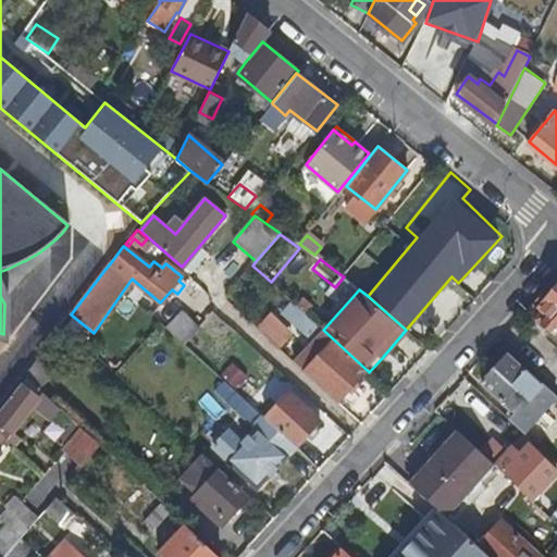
[(556,289),(542,308),(544,310),(536,319),(553,333),(551,337),(556,343),(556,289)]
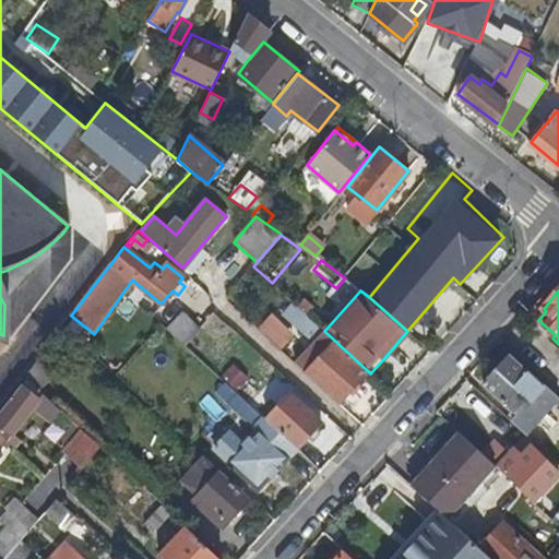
[(317,342),(325,332),(324,331),(294,302),(285,312),(317,342)]
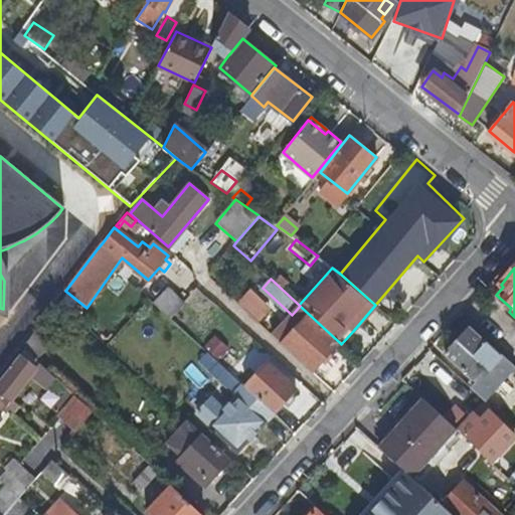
[(168,289),(155,304),(171,319),(184,304),(168,289)]
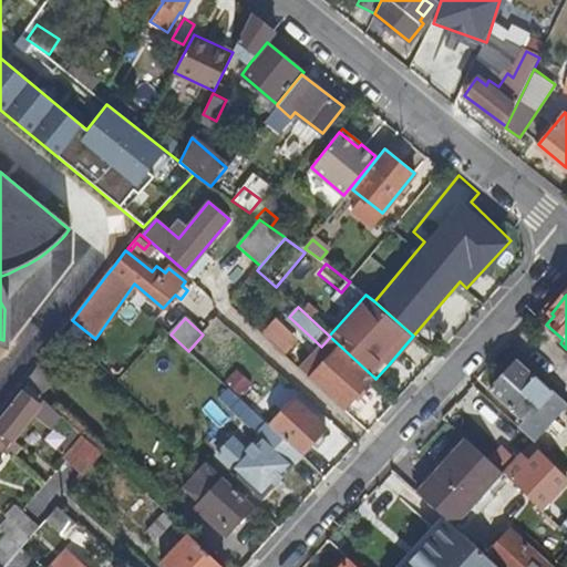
[(274,318),(261,331),(284,352),(296,339),(274,318)]
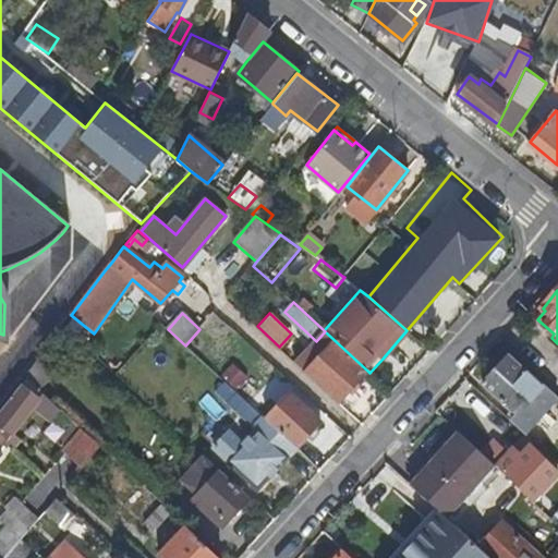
[(316,341),(296,364),(338,402),(367,371),(325,331),(316,341)]
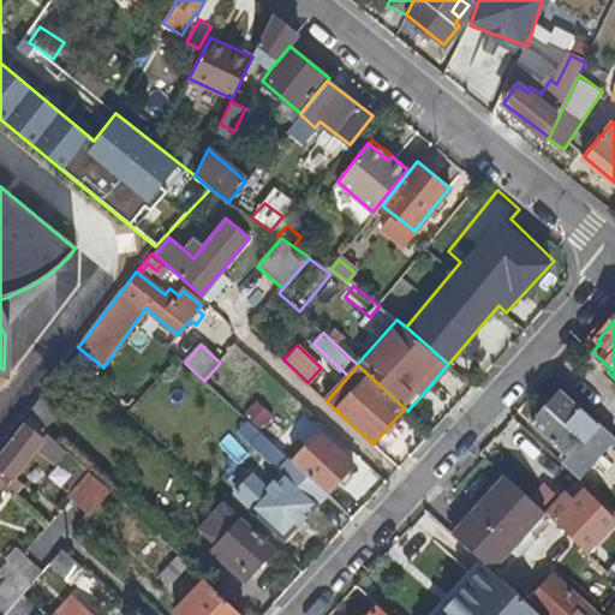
[(607,443),(614,435),(599,422),(597,424),(560,392),(532,422),(569,457),(593,431),(607,443)]
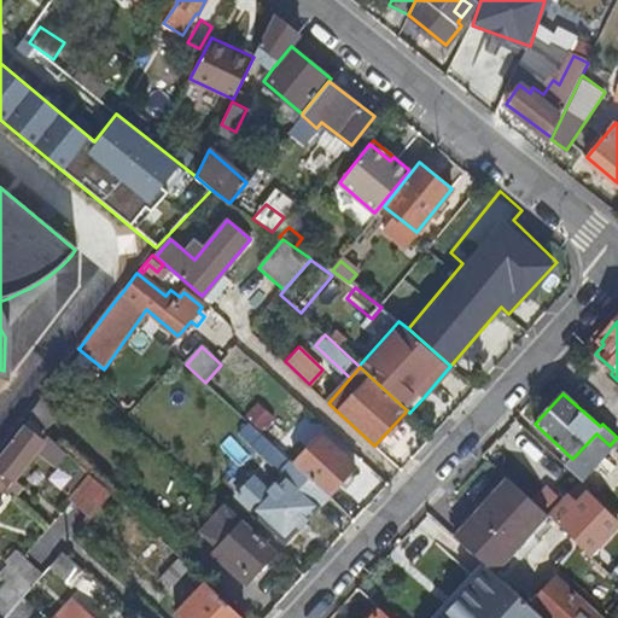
[(51,408),(36,424),(63,449),(77,433),(51,408)]
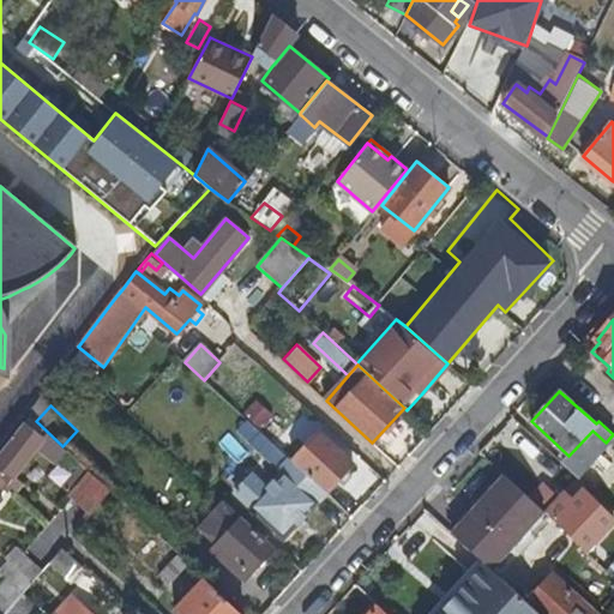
[(54,464),(65,450),(62,446),(36,421),(26,414),(5,443),(0,449),(0,477),(7,485),(36,450),(54,464)]
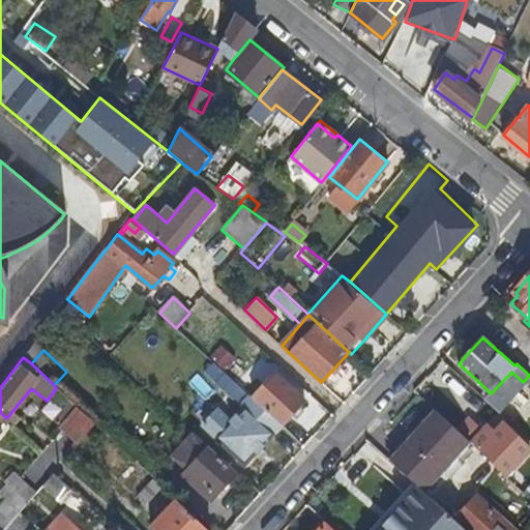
[(215,383),(225,373),(213,362),(204,373),(215,383)]
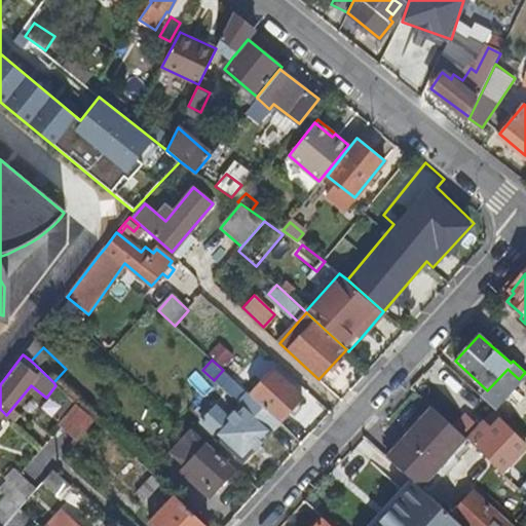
[(225,390),(234,380),(223,370),(214,380),(225,390)]
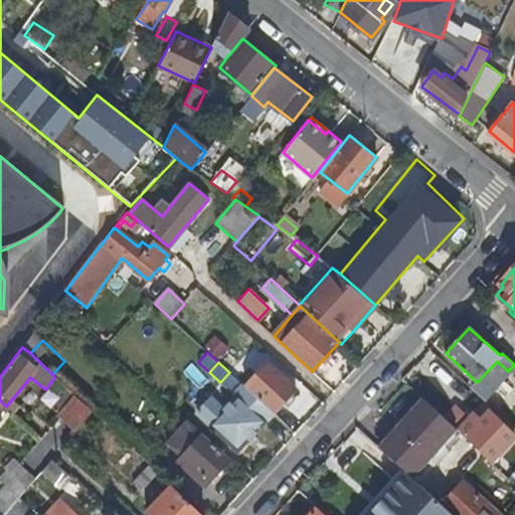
[(267,362),(244,386),(274,412),(296,388),(267,362)]
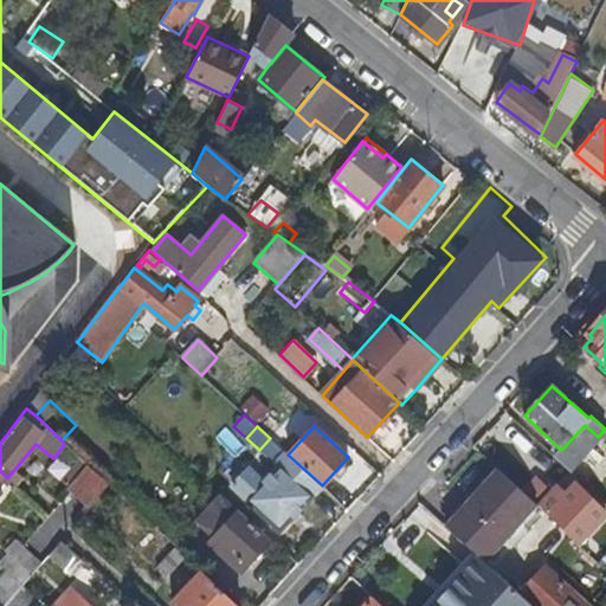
[(270,438),(259,450),(277,466),(263,482),(249,469),(232,488),(281,532),(322,485),(288,455),(270,438)]
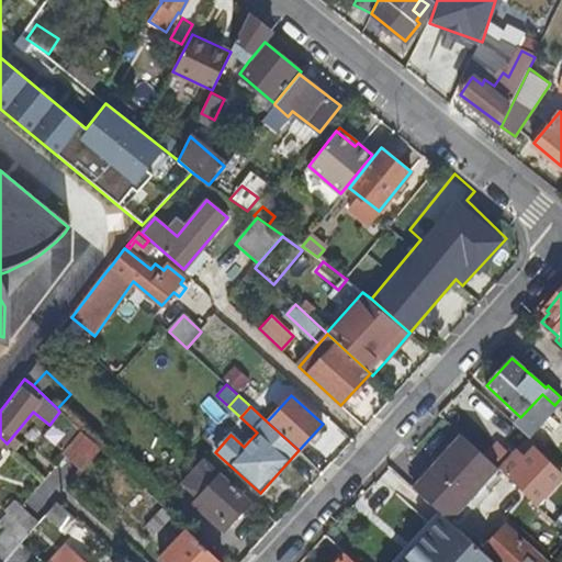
[(537,434),(557,447),(561,438),(561,424),(549,415),(537,434)]
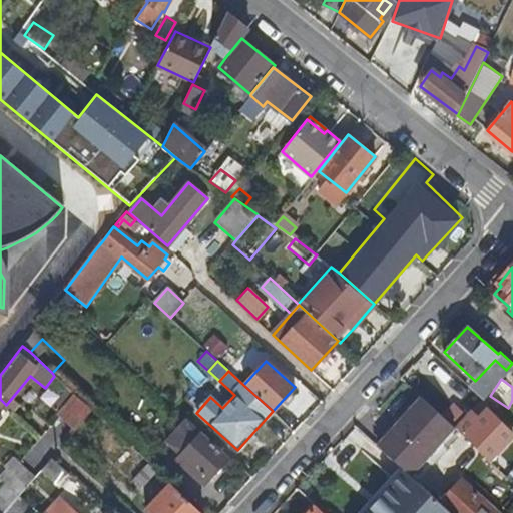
[(49,406),(75,429),(91,410),(66,387),(49,406)]
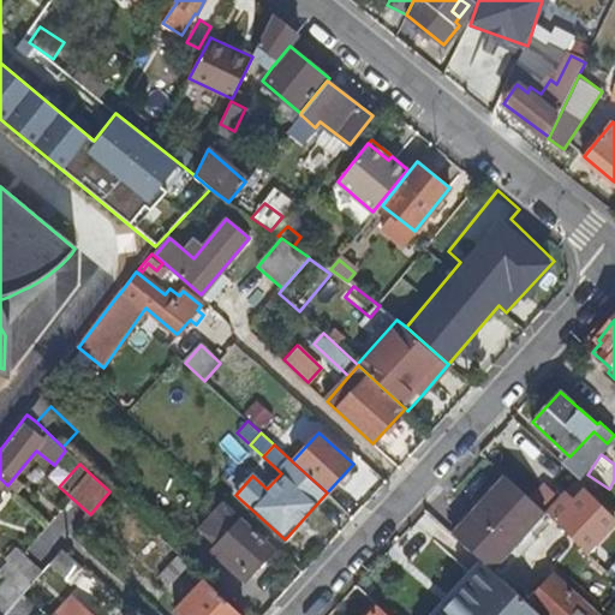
[(505,476),(453,532),(490,568),(543,511),(505,476)]
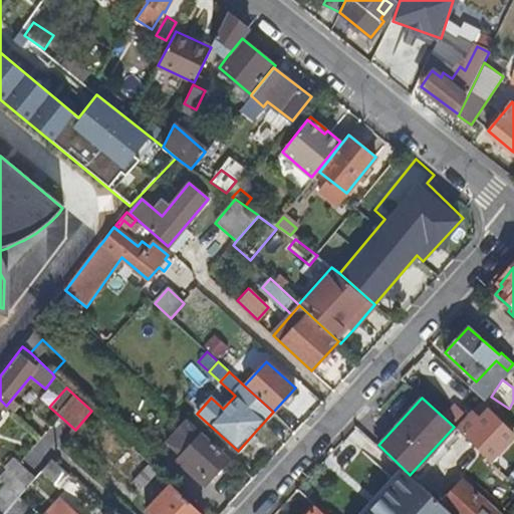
[(471,415),(457,430),(490,460),(513,435),(487,411),(477,421),(471,415)]
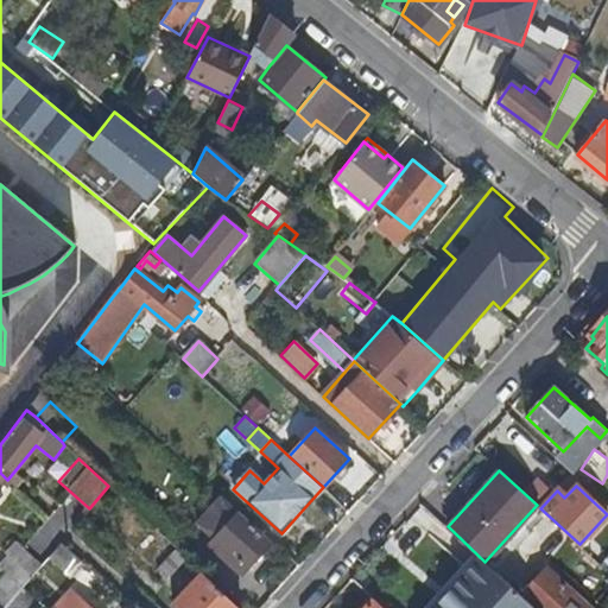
[(239,514),(219,496),(195,521),(246,569),(271,544),(239,514)]
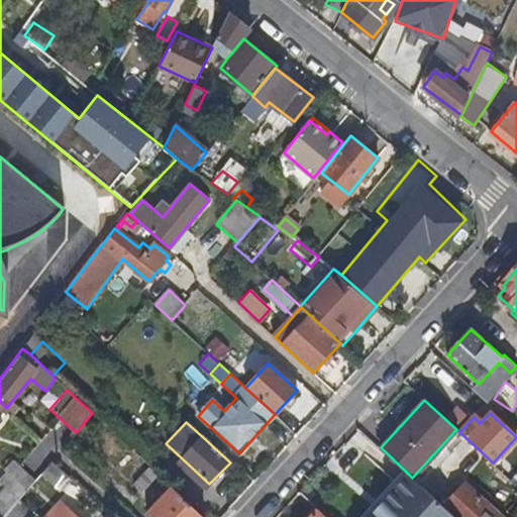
[(62,491),(72,479),(52,460),(41,473),(62,491)]
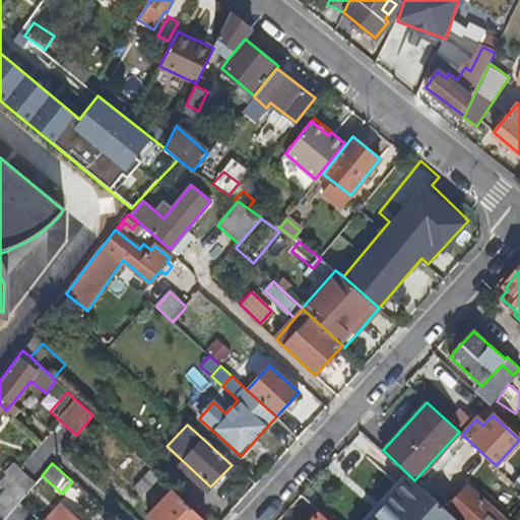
[(17,468),(1,485),(6,490),(19,502),(35,484),(17,468)]
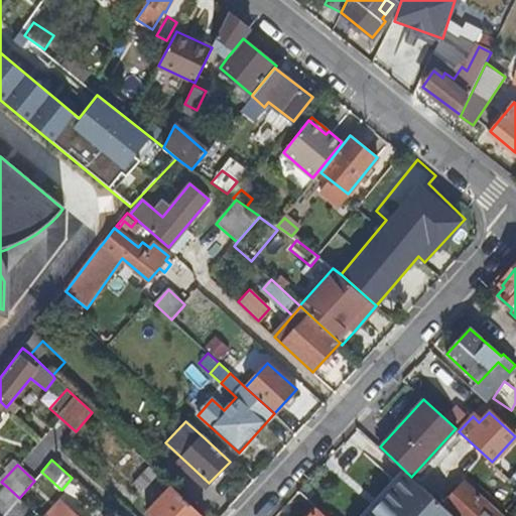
[(141,491),(157,473),(148,465),(132,483),(141,491)]
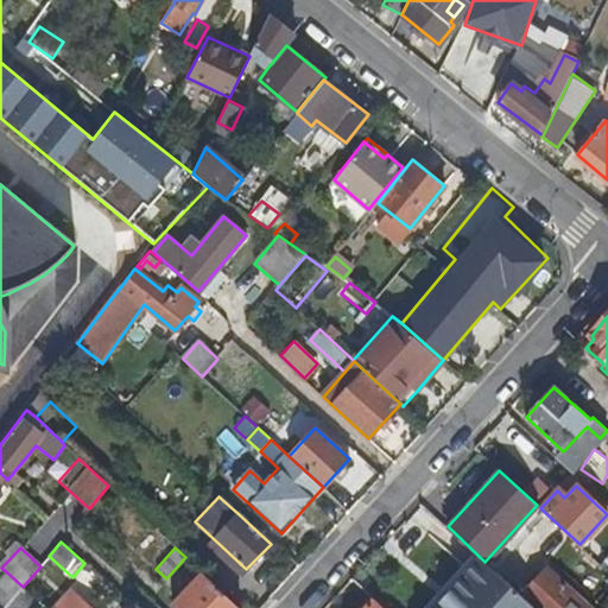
[(419,607),(368,561),(353,578),(373,597),(384,607),(419,607)]
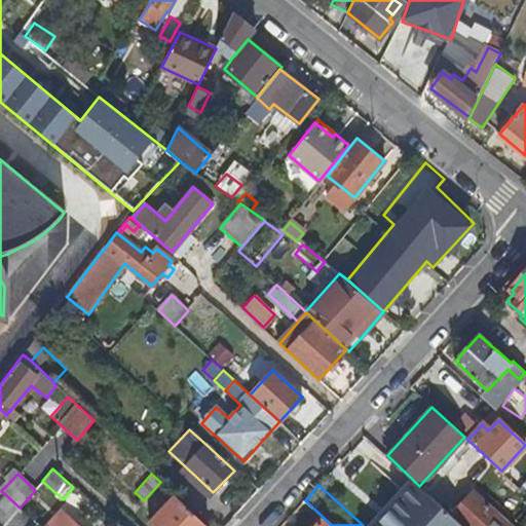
[(512,525),(474,490),(451,515),(463,525),(512,525)]
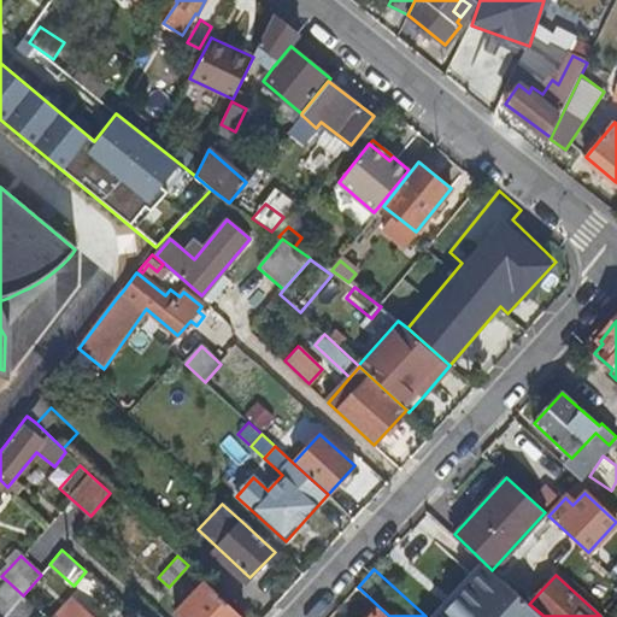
[(0,616),(4,616),(23,595),(7,581),(0,588),(0,616)]
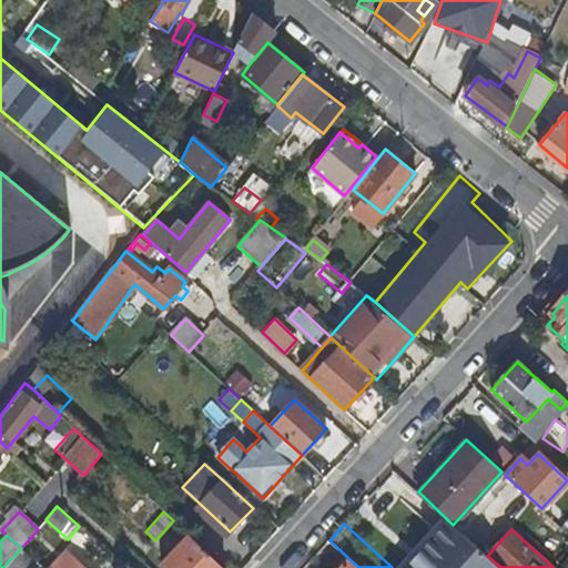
[(164,567),(223,567),(189,535),(161,564),(164,567)]
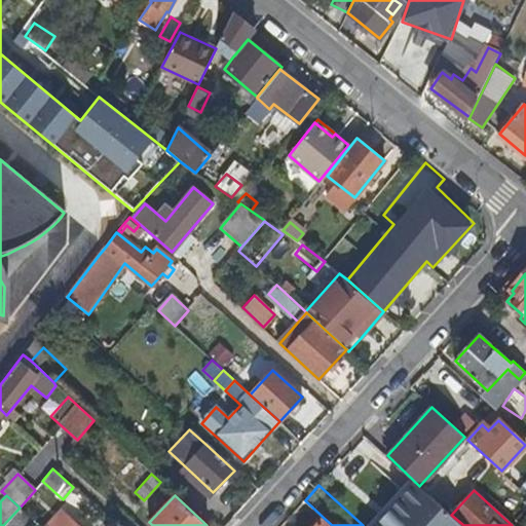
[(332,525),(323,517),(313,525),(332,525)]
